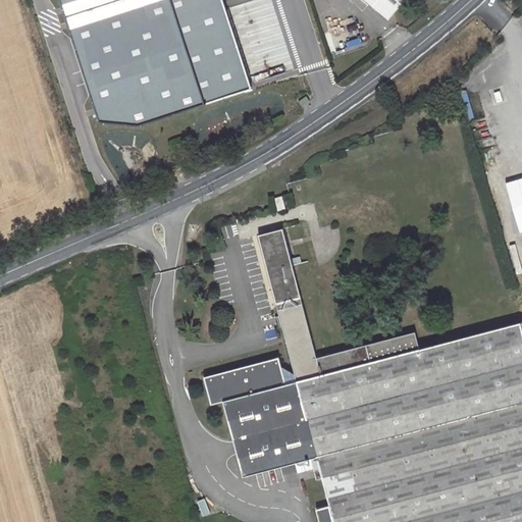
[(140,125),(252,90),(222,0),(61,0),(101,119),(140,125)]
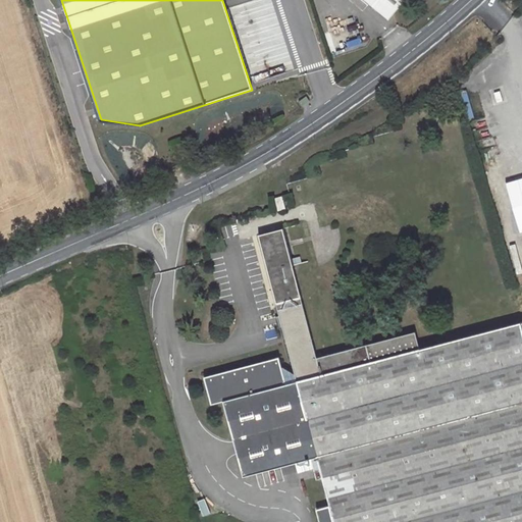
[(366,0),(387,18),(402,0),(366,0)]
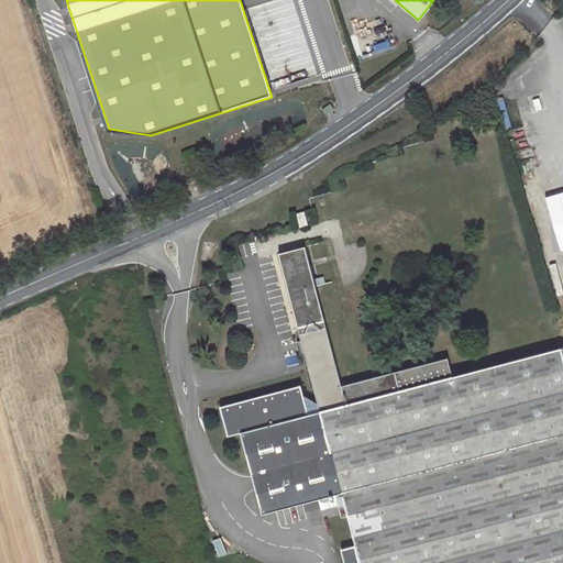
[(330,105),(322,110),(326,114),(333,109),(330,105)]
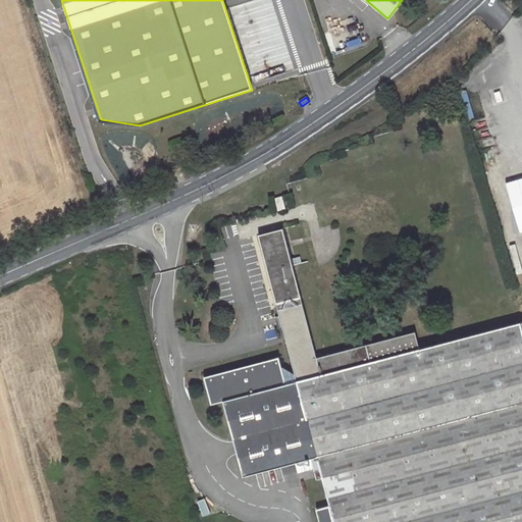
[(285,208),(282,196),(276,198),(279,209),(285,208)]
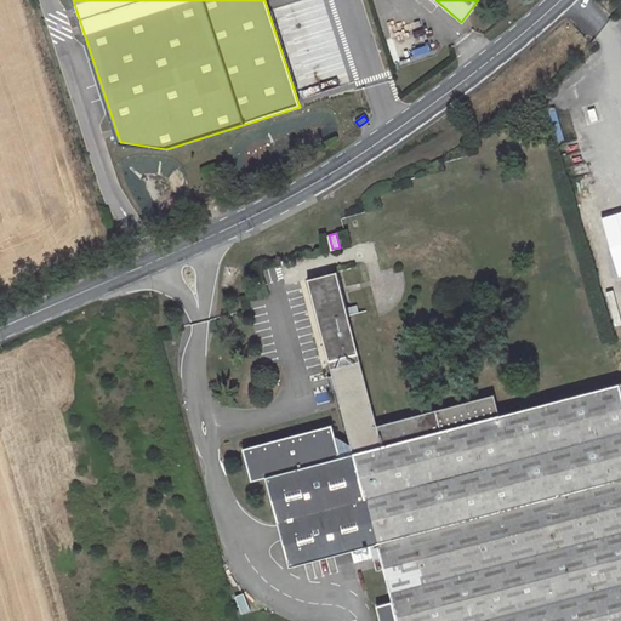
[(385,568),(393,600),(376,605),(380,620),(620,620),(620,382),(500,414),(495,394),(377,425),(337,272),(309,279),(352,443),(339,446),(329,437),(326,437),(324,426),(301,431),(334,553),(371,543),(377,542),(385,568)]
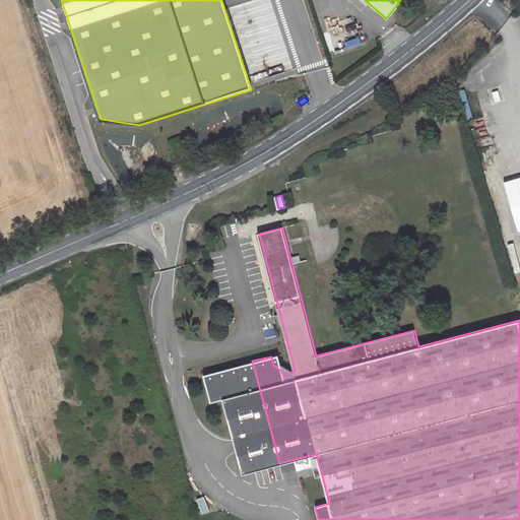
[(222,398),(243,473),(279,463),(252,361),(203,374),(211,401),(222,398)]
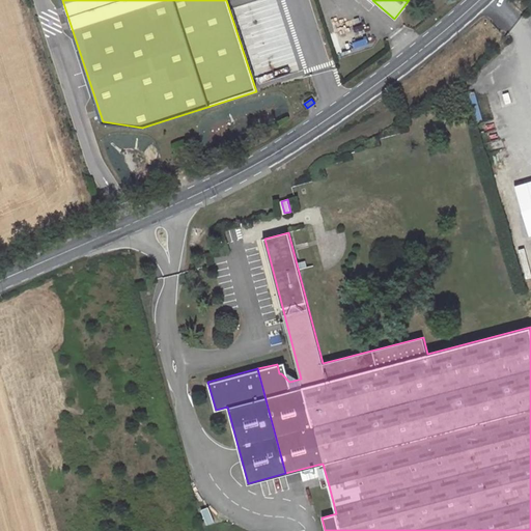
[(323,487),(329,485),(323,464),(317,465),(323,487)]
